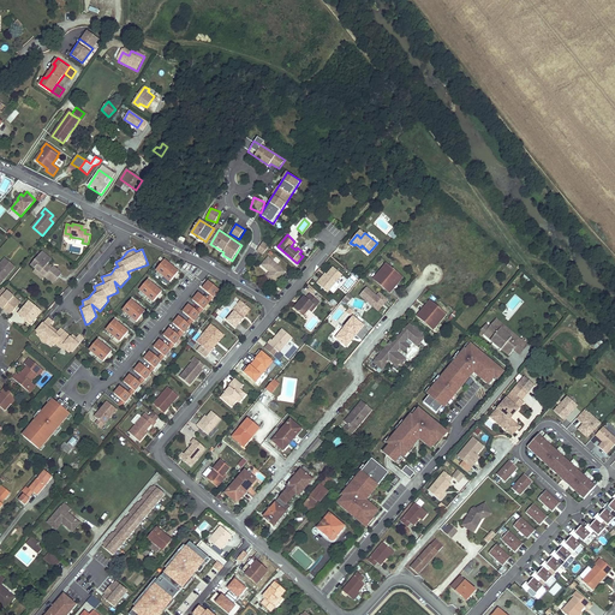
[(52,260),(42,251),(31,264),(36,268),(46,276),(53,282),(59,276),(51,269),(49,270),(46,267),(48,264),(52,260)]
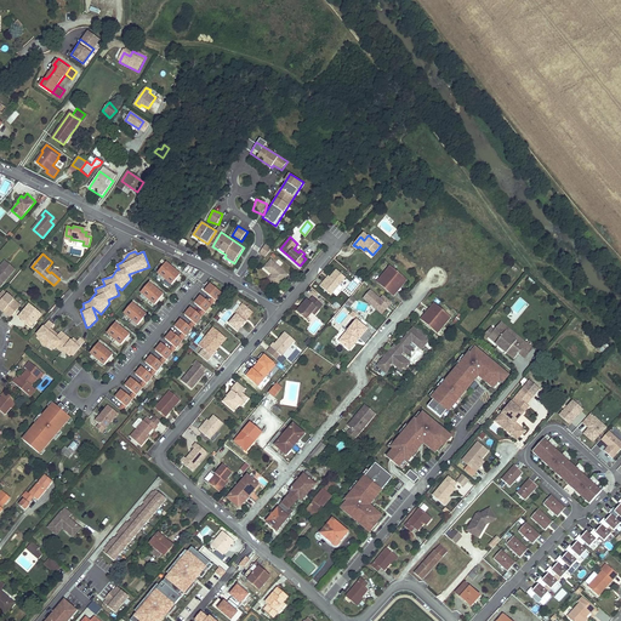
[(269,278),(278,286),(289,273),(272,258),(265,267),(272,273),(273,271),(274,272),(273,274),(269,278)]
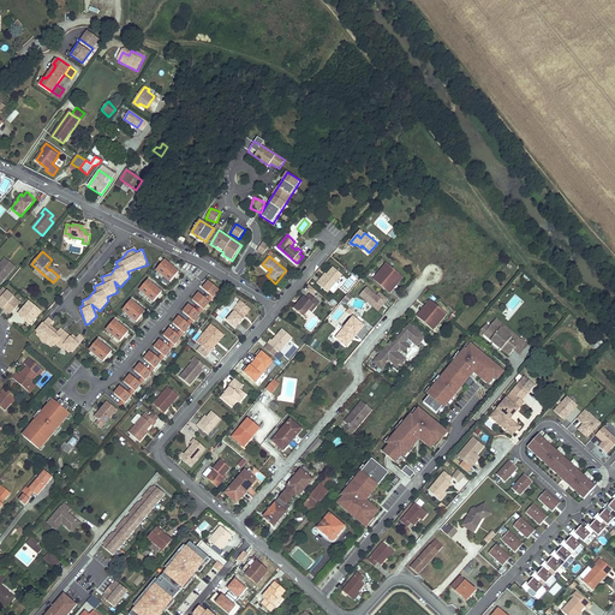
[(16,267),(5,258),(0,264),(0,276),(4,280),(16,267)]
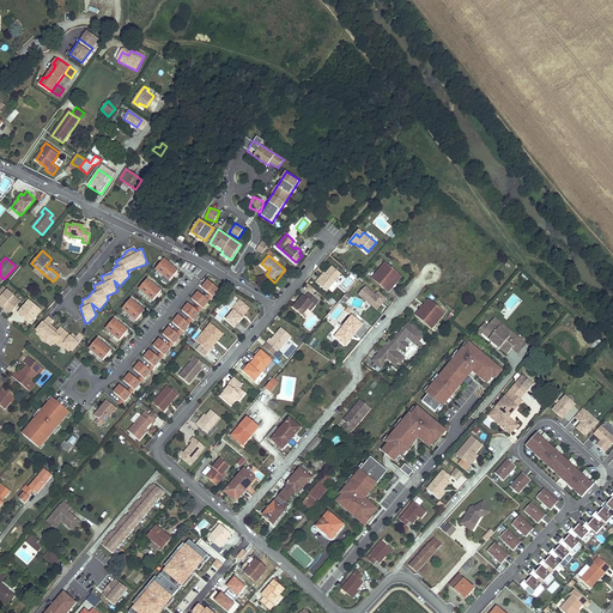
[(164,259),(155,271),(170,283),(180,271),(164,259)]
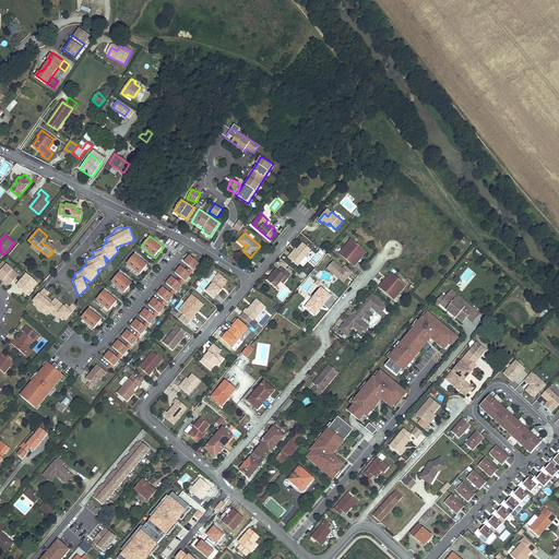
[(47,244),(44,240),(42,242),(45,246),(46,245),(54,251),(56,248),(49,241),(47,244)]
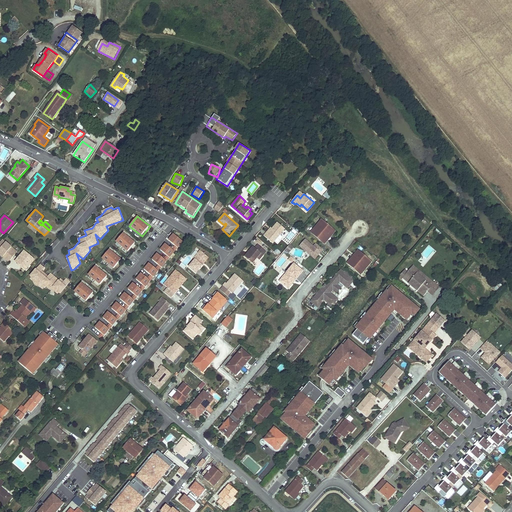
[(325,238),(332,229),(321,220),(311,232),(325,244),(328,240),(325,238)]
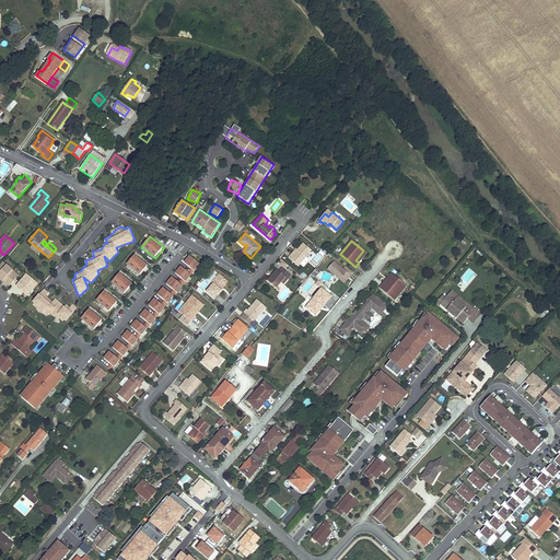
[(300,265),(313,249),(304,243),(299,249),(294,255),(293,253),(290,257),(300,265)]
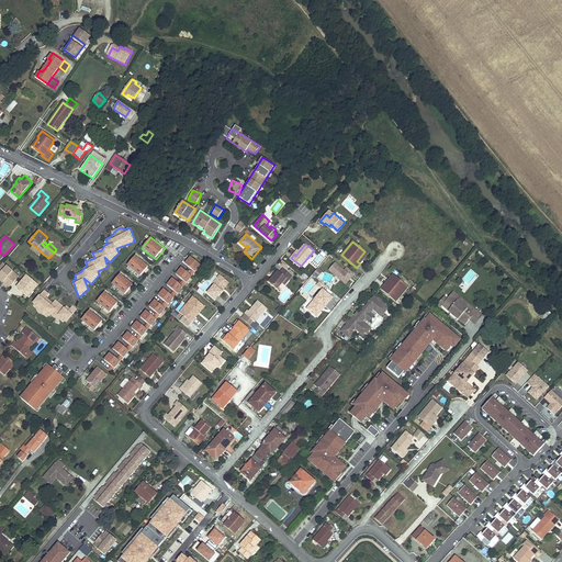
[(42,253),(33,245),(31,248),(38,256),(42,253)]
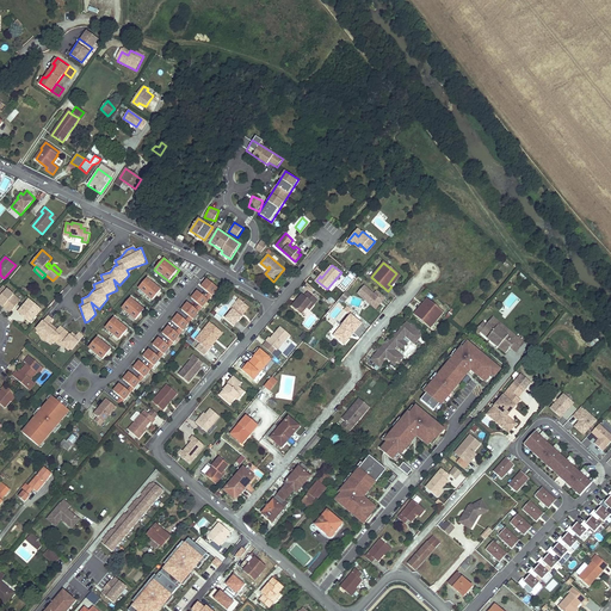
[(392,287),(400,276),(396,273),(388,284),(392,287)]
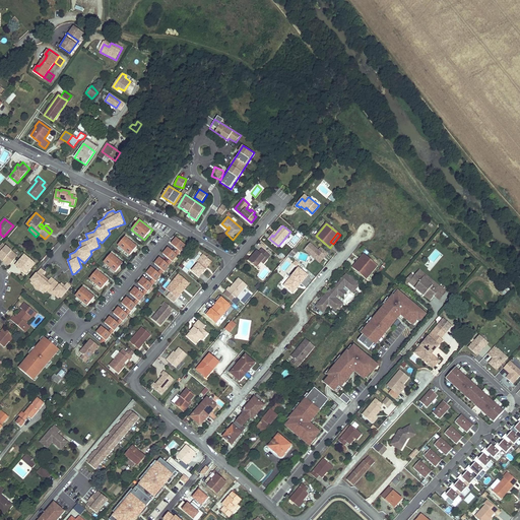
[(125,237),(118,247),(130,256),(138,246),(125,237)]
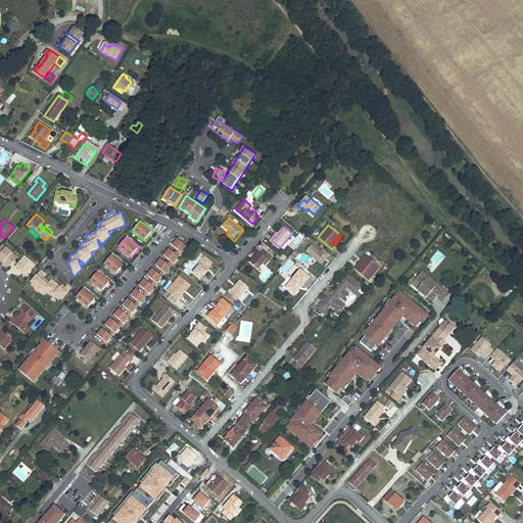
[(176,238),(171,245),(182,254),(188,247),(176,238)]
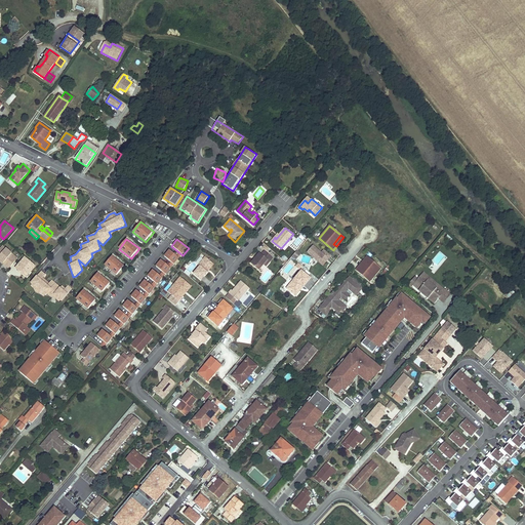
[(331,255),(323,249),(322,251),(312,245),(306,254),(324,266),(331,255)]
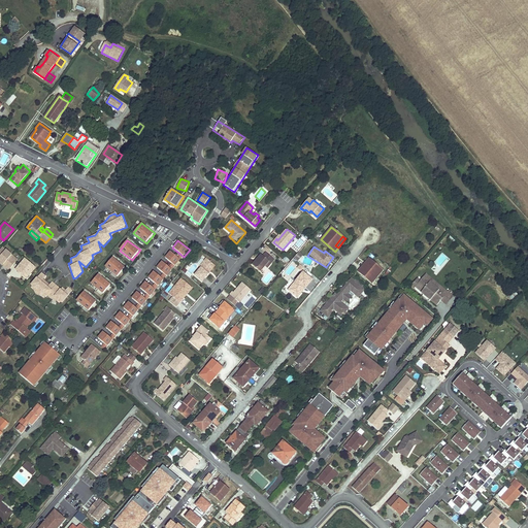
[(0,261),(9,270),(15,262),(10,257),(11,256),(6,251),(4,253),(1,250),(0,251),(0,261)]
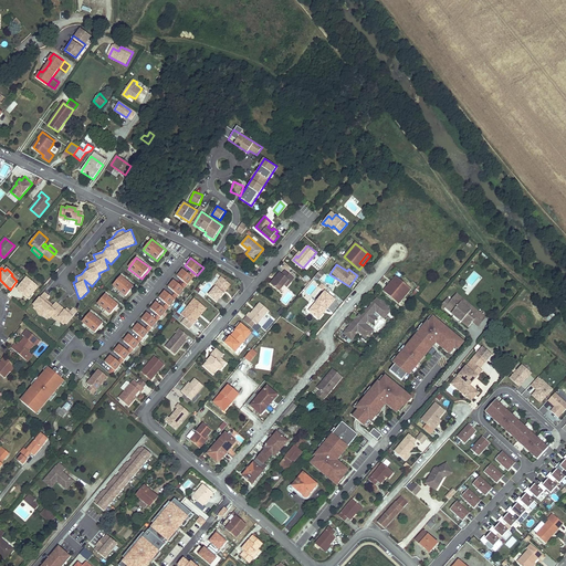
[(182,269),(177,276),(188,285),(195,279),(182,269)]
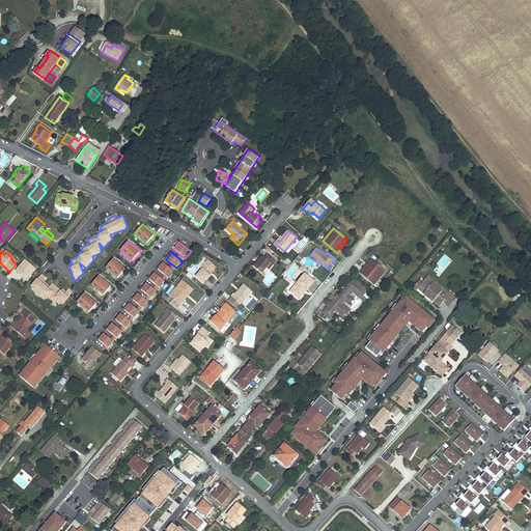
[(264,257),(263,255),(254,266),(262,273),(268,267),(272,262),(273,264),(277,260),(268,253),(264,257)]
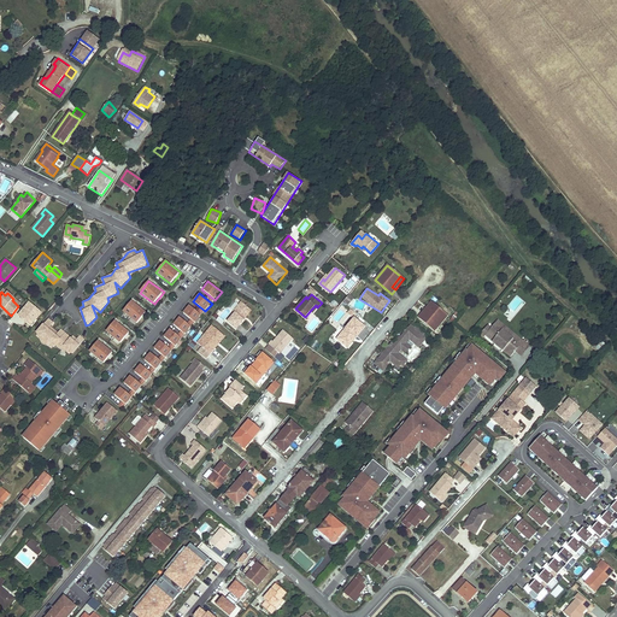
[(123,312),(136,324),(147,313),(133,300),(123,312)]
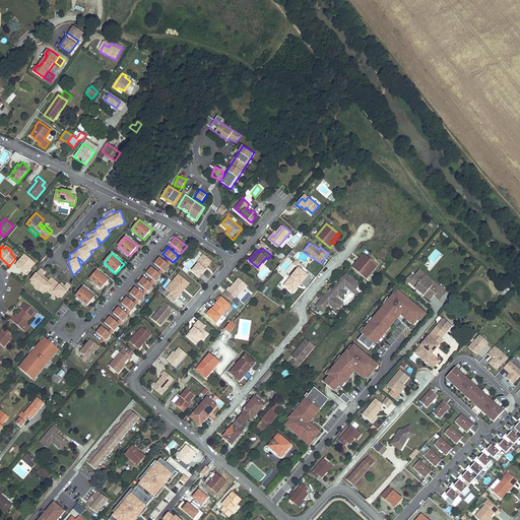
[(192,270),(199,276),(205,269),(204,268),(211,260),(204,254),(198,261),(197,262),(198,263),(192,270)]
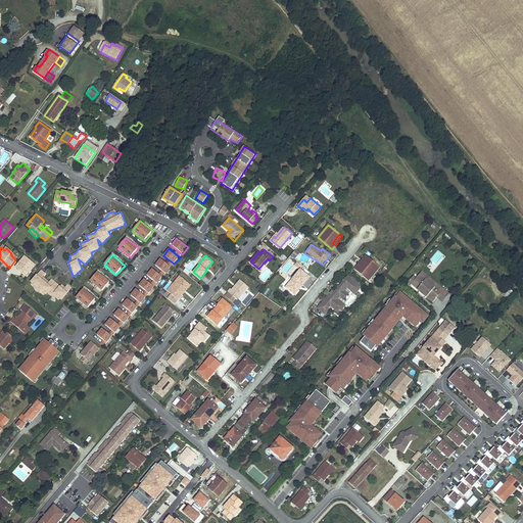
[(369,258),(366,256),(359,265),(362,268),(369,258)]
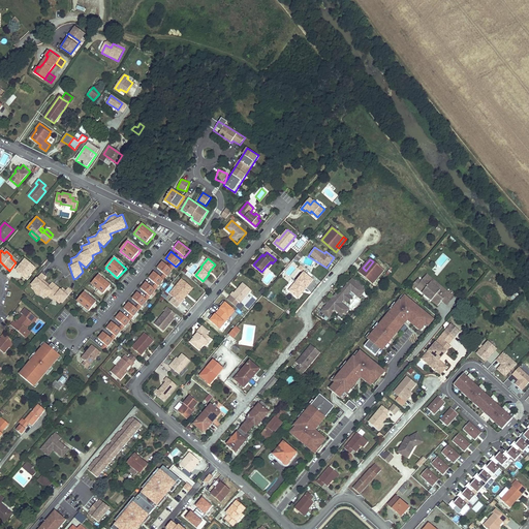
[(34,269),(25,260),(17,270),(20,273),(21,274),(22,273),(23,274),(22,275),(24,276),(27,278),(34,269)]
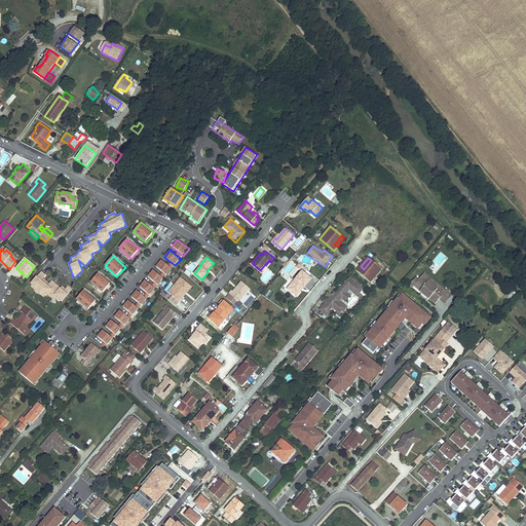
[(156,266),(166,275),(172,269),(162,260),(156,266)]
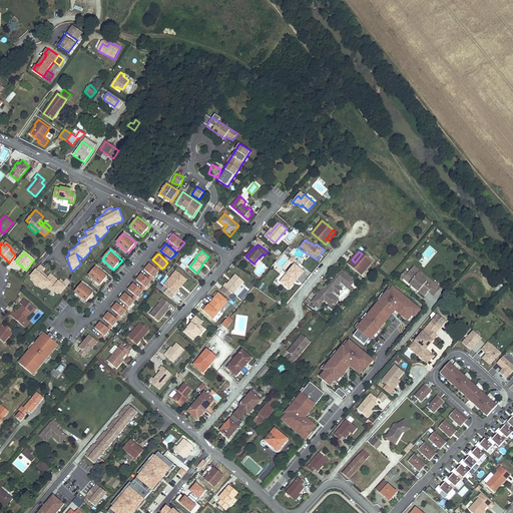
[(362,276),(372,263),(362,253),(355,263),(352,260),(349,264),(362,276)]
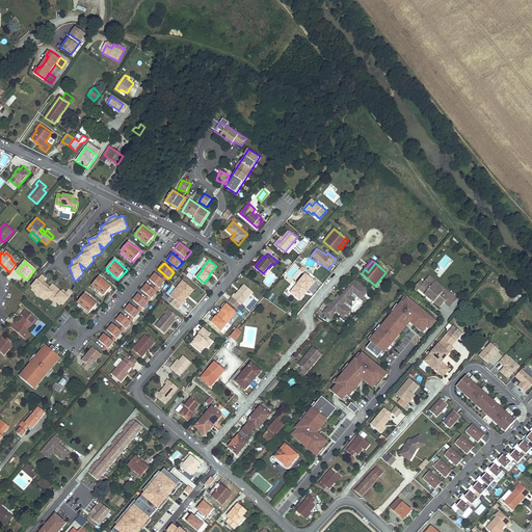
[(86,284),(92,276),(87,272),(81,280),(86,284)]
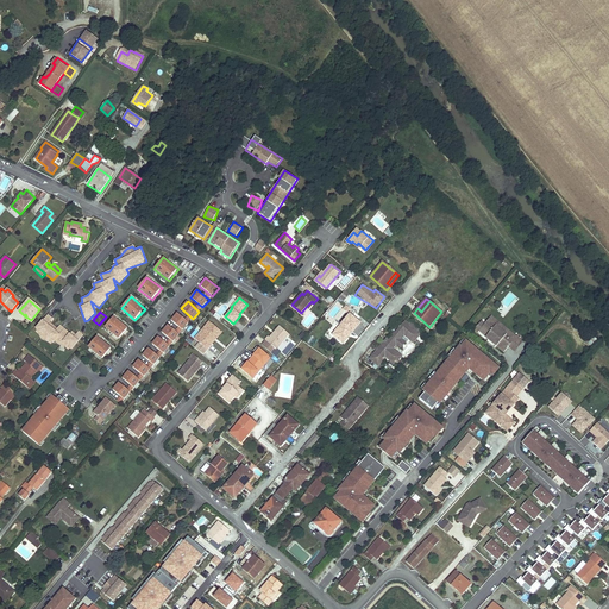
[(57,341),(71,352),(83,334),(79,331),(76,336),(60,325),(57,328),(50,324),(54,318),(46,313),(35,332),(55,345),(57,341)]
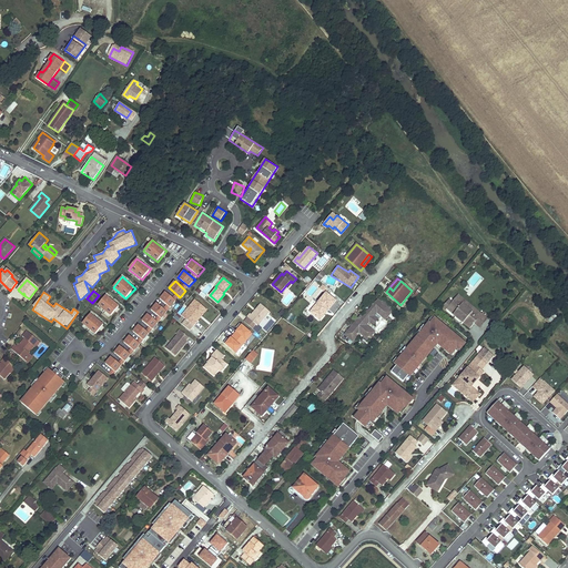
[(171,308),(176,301),(165,292),(160,300),(171,308)]
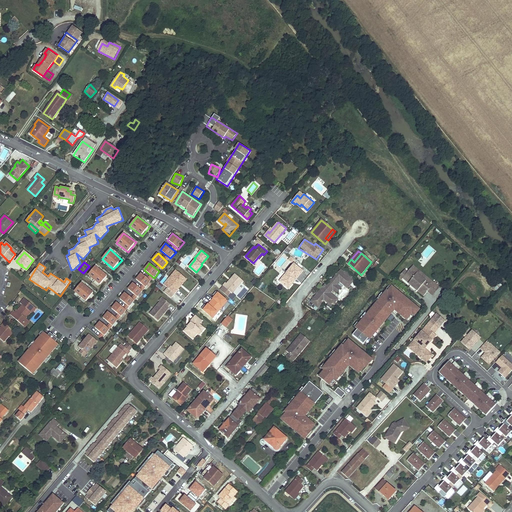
[(280,281),(287,288),(294,279),(295,280),(303,271),(294,264),(280,281)]
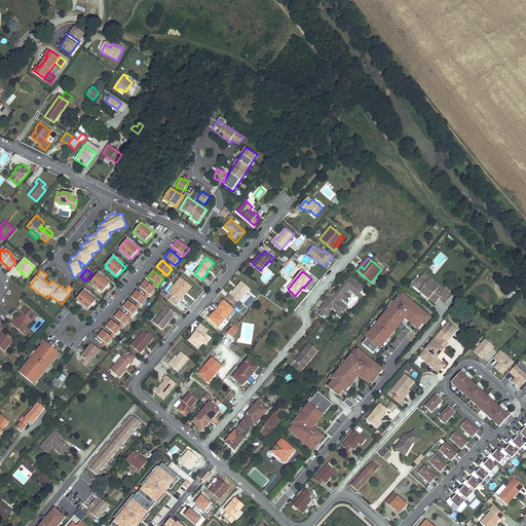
[(90,283),(102,294),(111,284),(99,273),(90,283)]
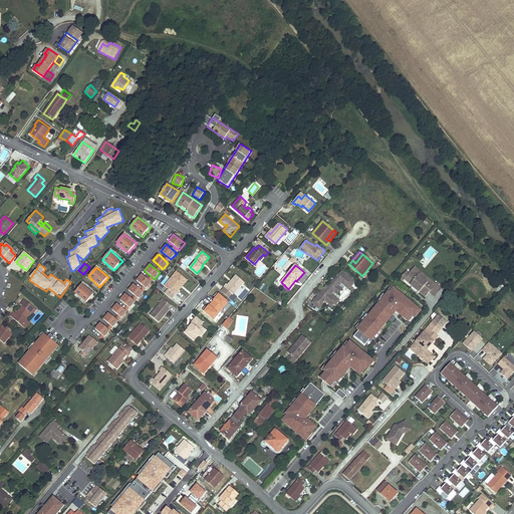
[(410,284),(410,285),(413,287),(414,286),(417,288),(416,290),(419,292),(425,297),(436,284),(430,279),(427,282),(419,275),(421,272),(415,267),(404,279),(410,284)]
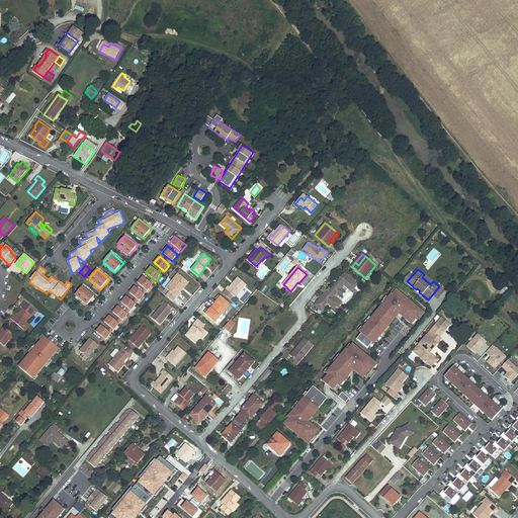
[(166,287),(177,296),(180,293),(178,291),(187,280),(178,273),(166,287)]
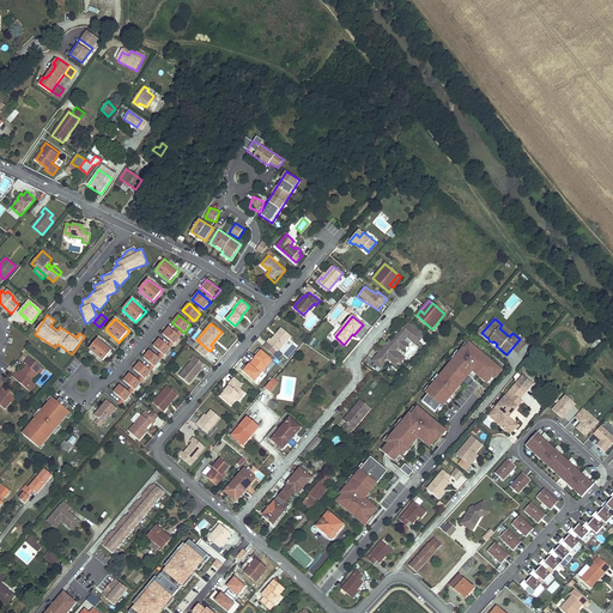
[(423,335),(408,323),(392,343),(390,341),(388,346),(386,344),(372,362),(380,368),(387,360),(389,358),(398,365),(404,358),(394,351),(393,350),(395,347),(396,349),(398,347),(404,340),(406,337),(416,344),(423,335)]
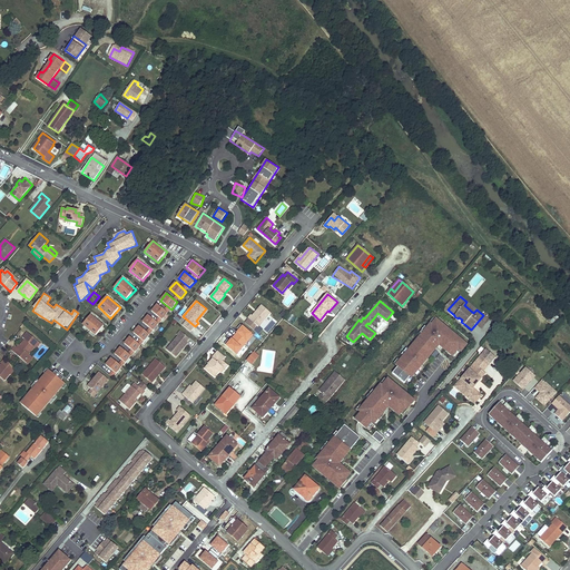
[(150,311),(163,321),(168,313),(157,304),(150,311)]
